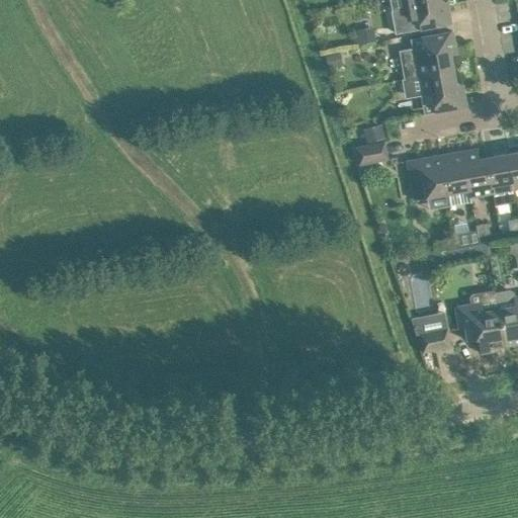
[(393,13),(392,13),(396,33),(419,29),(451,23),(449,11),(443,12),(440,0),(404,0),(406,10),(393,13)]
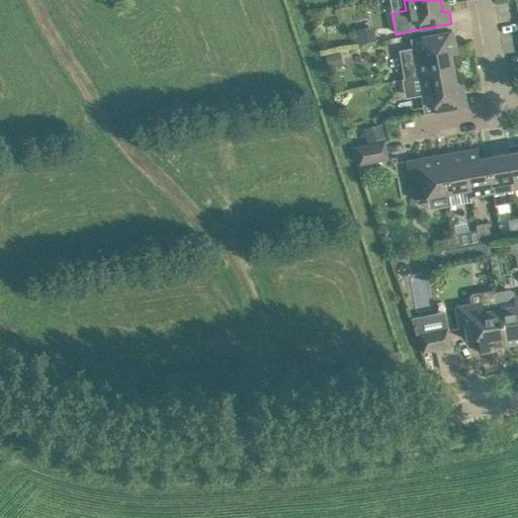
[(375,41),(373,29),(373,27),(357,29),(357,34),(353,35),(355,45),(375,41)]
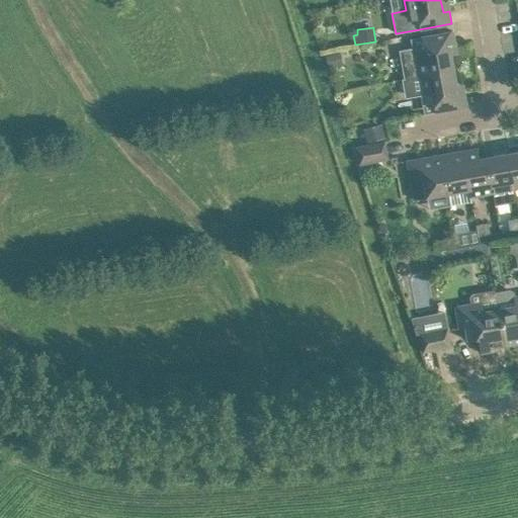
[(413,50),(400,52),(404,78),(453,70),(449,44),(455,42),(452,30),(421,36),(421,38),(423,49),(413,50)]
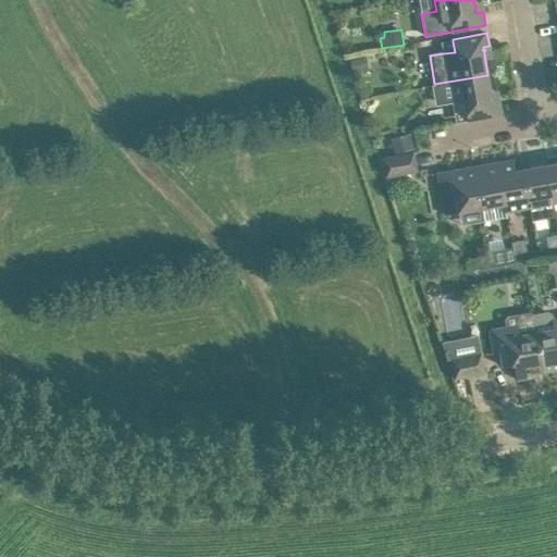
[(368,70),(364,56),(349,58),(351,74),(368,70)]
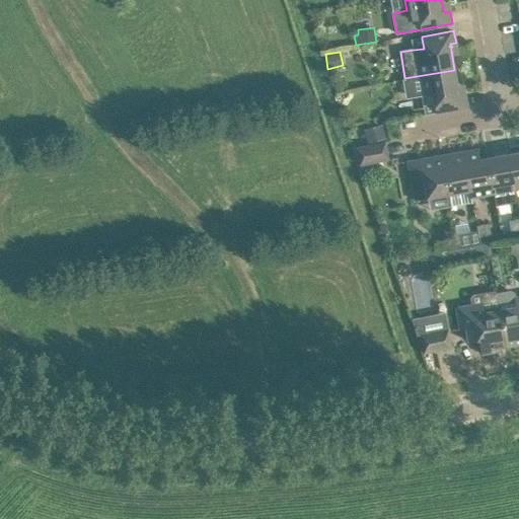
[(435,113),(467,106),(465,94),(459,95),(454,70),(404,78),(405,80),(402,80),(406,100),(423,97),(424,103),(434,101),(435,113)]
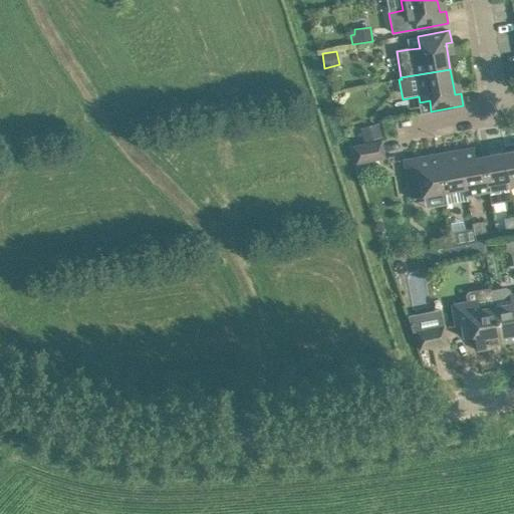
[(379,123),(359,129),(362,141),(382,137),(379,123)]
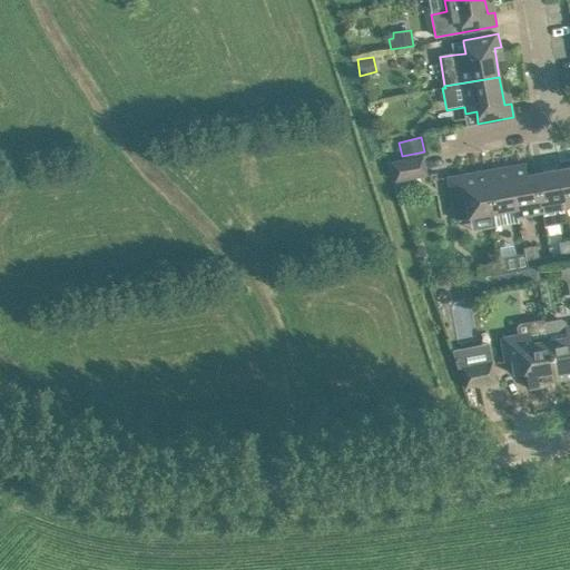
[(391,163),(395,180),(425,175),(422,156),(391,163)]
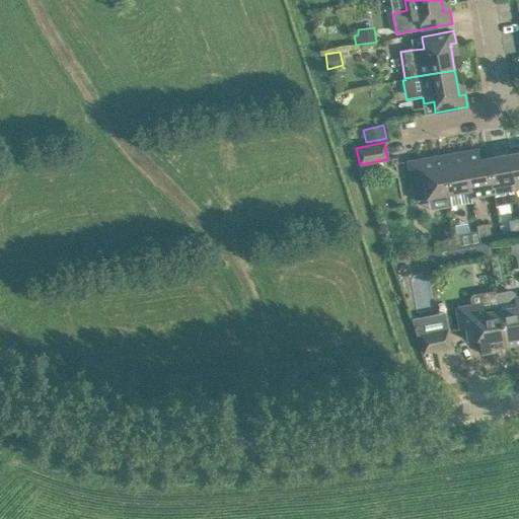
[(493,193),(487,157),(479,158),(477,148),(464,150),(465,161),(464,161),(470,197),(471,197),(493,193)]
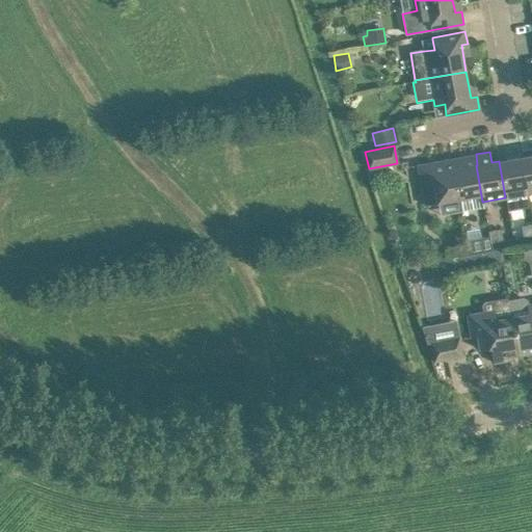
[(484,207),(483,202),(482,202),(476,165),(477,165),(476,154),(452,158),(459,198),(461,211),(484,207)]
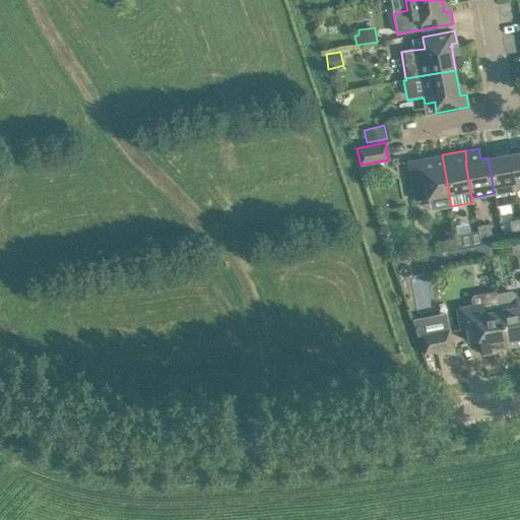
[(516,189),(519,188),(519,151),(509,153),(516,189)]
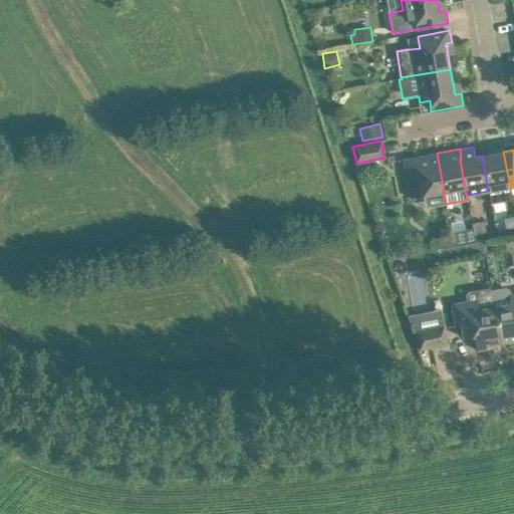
[(503,152),(482,156),(488,191),(499,189),(501,202),(512,200),(510,187),(503,152)]
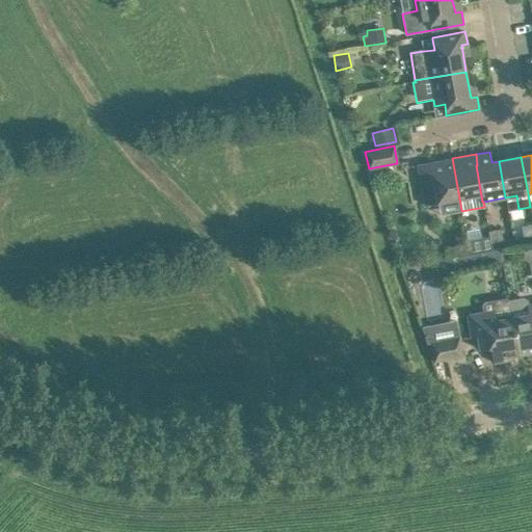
[(424,205),(459,198),(452,158),(418,164),(424,205)]
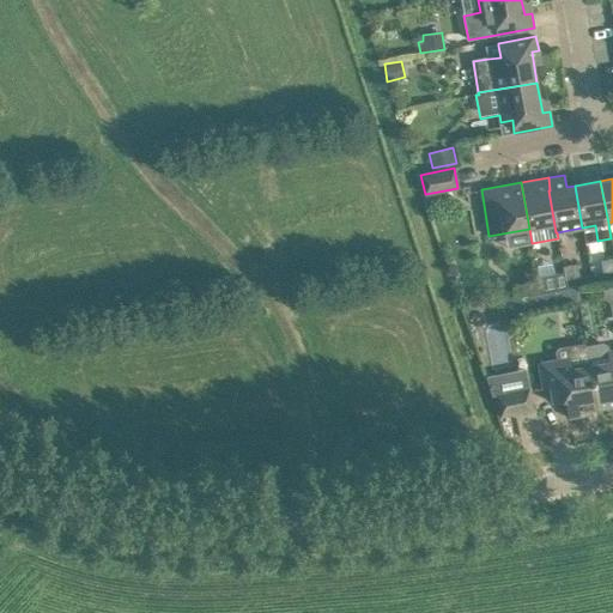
[(612,272),(612,256),(600,259),(600,260),(602,274),(612,272)]
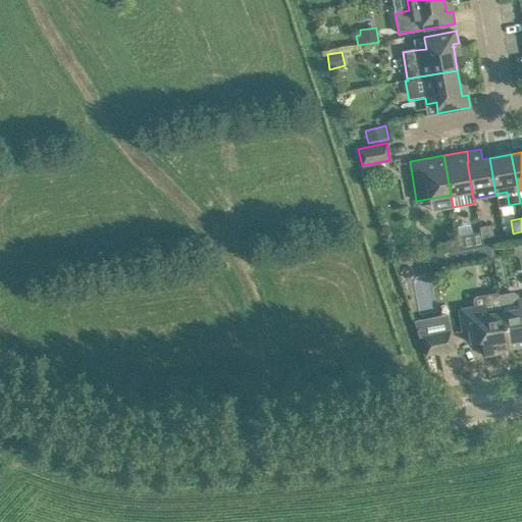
[(480,231),(482,239),(493,237),(490,224),(479,226),(480,231)]
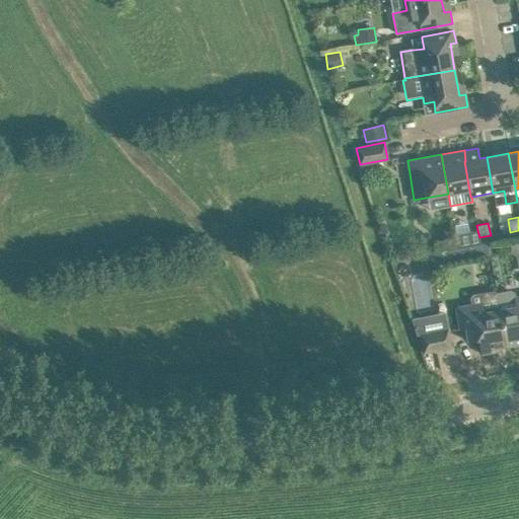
[(480,243),(479,237),(477,230),(455,233),(456,237),(458,247),(480,243)]
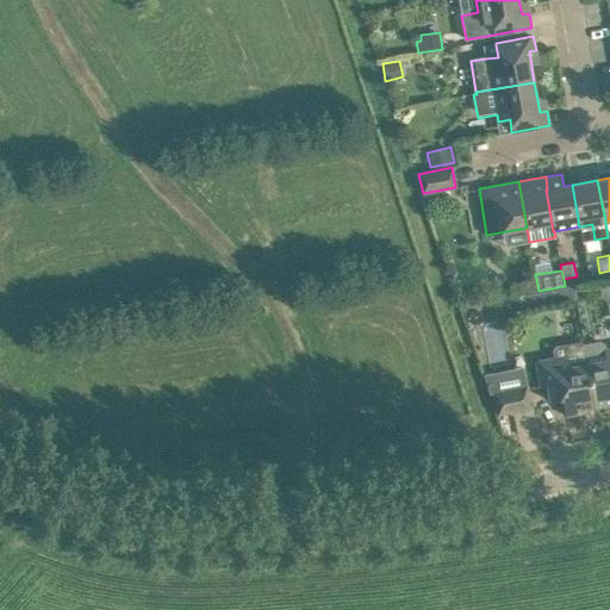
[(520,294),(539,291),(536,279),(517,282),(520,294)]
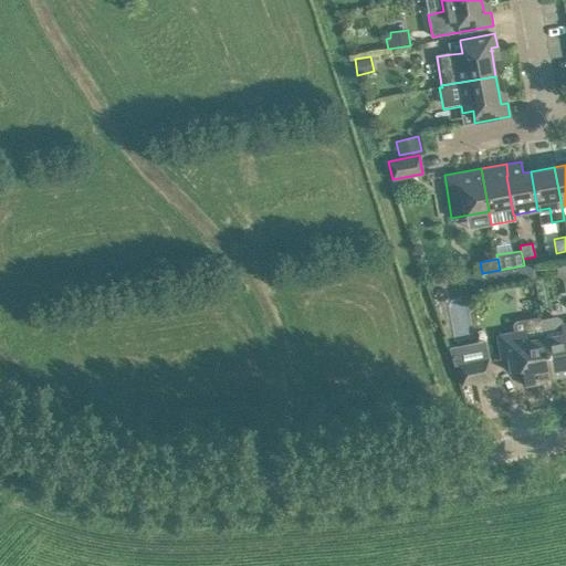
[(565,261),(555,263),(557,275),(563,279),(565,278),(565,261)]
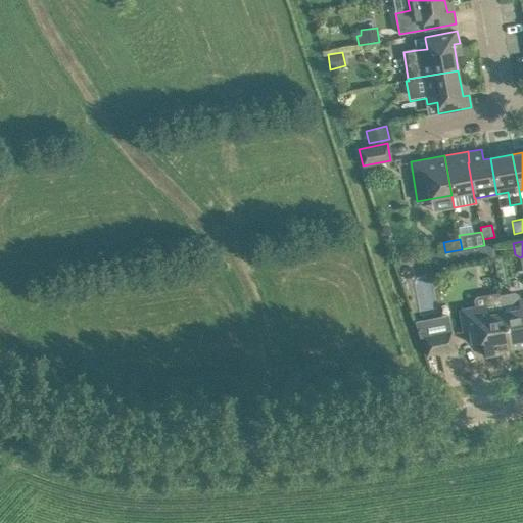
[(435,269),(493,257),(491,244),(484,245),(462,249),(445,252),(433,254),(435,269)]
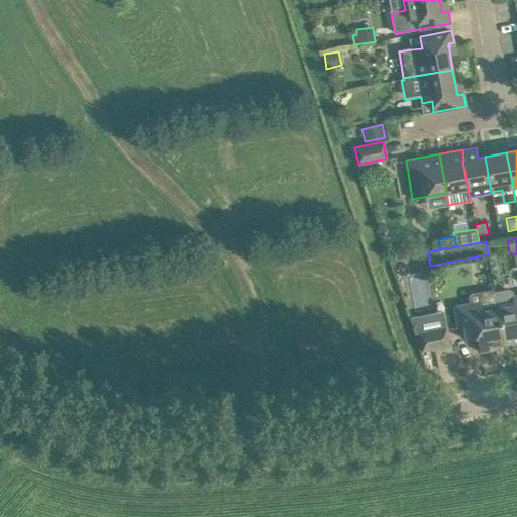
[(516,294),(512,296),(511,291),(506,289),(494,291),(497,308),(504,345),(516,342),(516,294)]
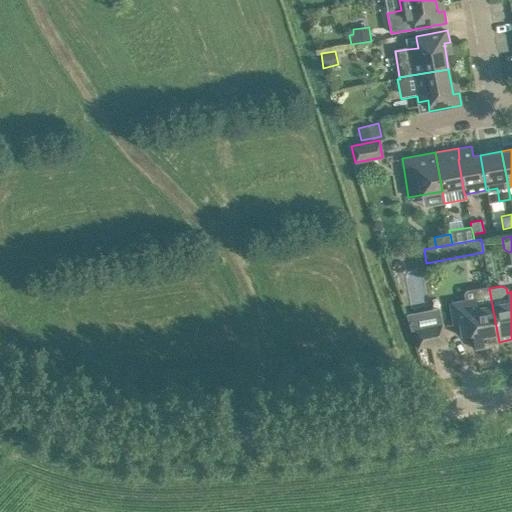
[(499,342),(492,305),(477,308),(476,298),(449,303),(453,325),(459,323),(461,336),(472,334),(475,349),(485,347),(484,344),(499,342)]
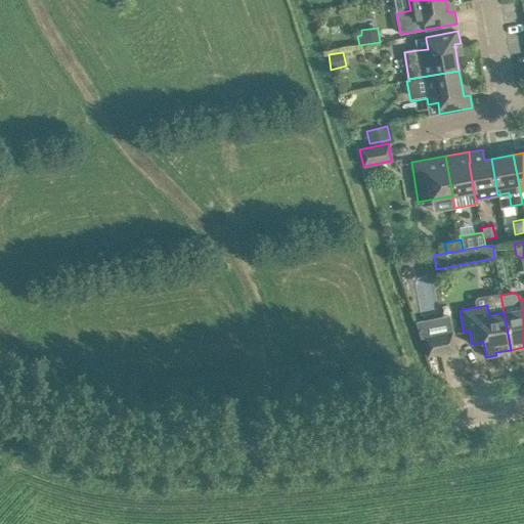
[(448,314),(415,320),(421,338),(424,337),(428,355),(455,350),(451,332),(448,314)]
